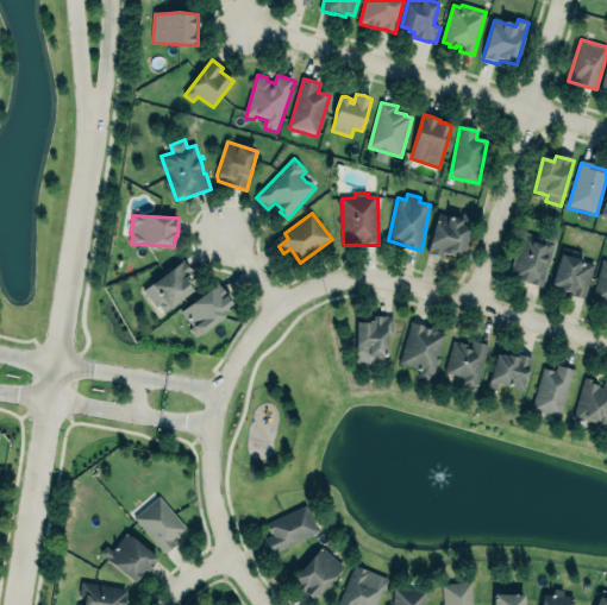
[(463,258),(471,225),(438,215),(427,256),(444,260),(446,254),(463,258)]
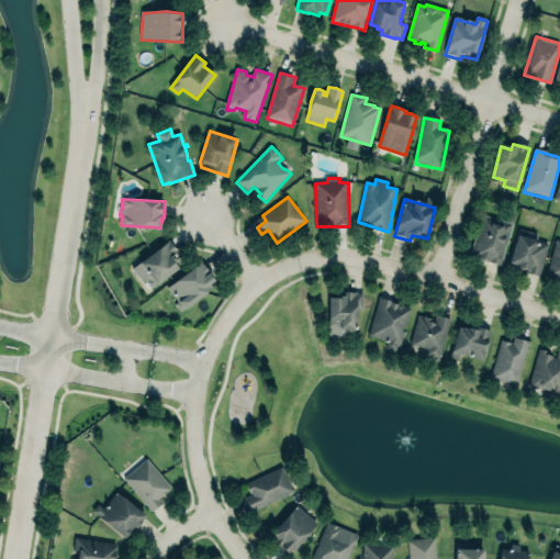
[(482,215),(514,224),(502,266),(471,255),(482,215)]
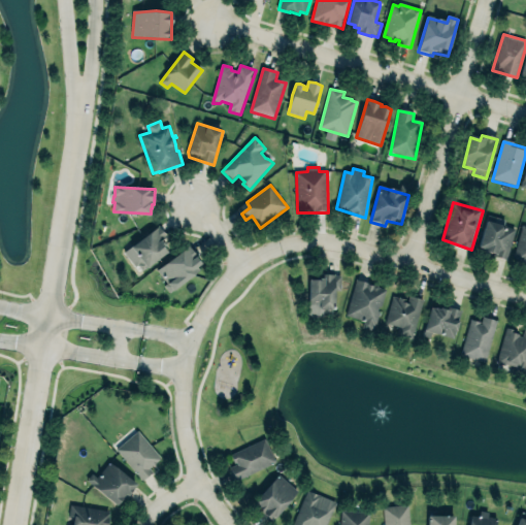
[(488,222),(516,230),(506,261),(493,257),(494,254),(485,251),(486,248),(481,245),(488,222)]
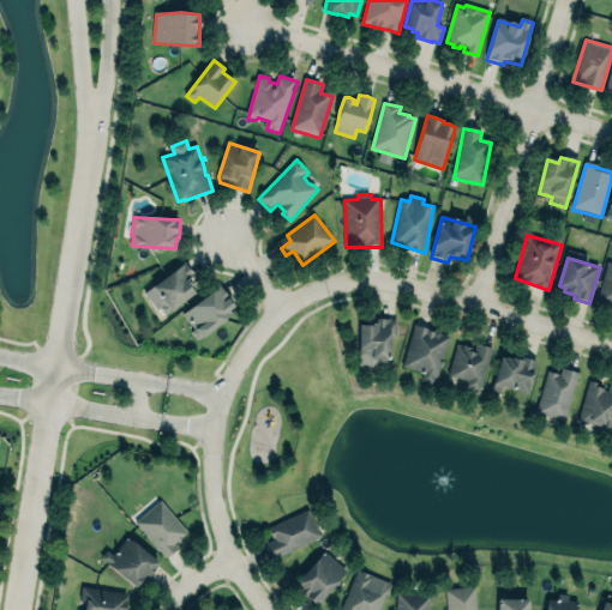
[(145,295),(159,312),(162,308),(166,315),(196,293),(191,287),(193,284),(190,279),(196,276),(185,263),(154,287),(155,288),(145,295)]
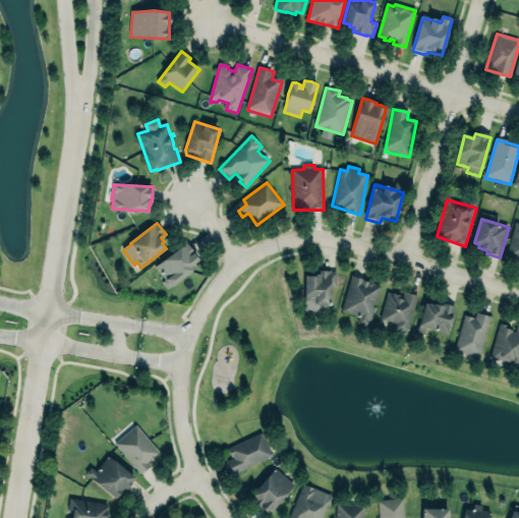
[(518,223),(516,223),(506,260),(518,263),(518,223)]
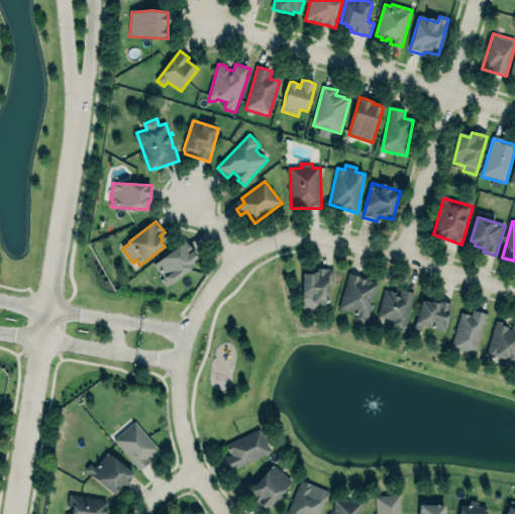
[(155,265),(165,278),(162,280),(167,287),(170,285),(170,284),(195,265),(193,261),(197,257),(193,252),(194,251),(186,241),(179,245),(164,257),(155,265)]
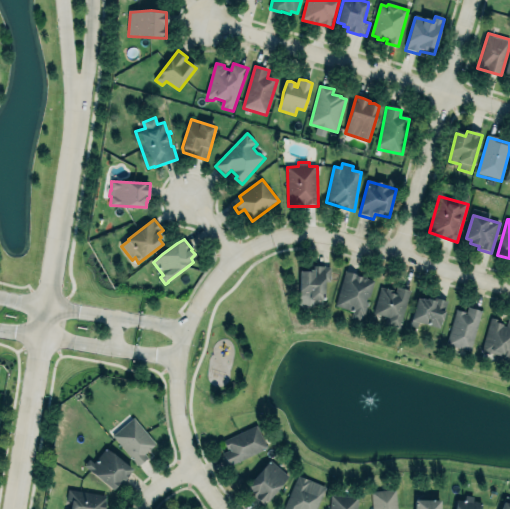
[(300,272),(299,308),(325,308),(325,284),(331,284),(331,268),(312,268),(312,272),(300,272)]
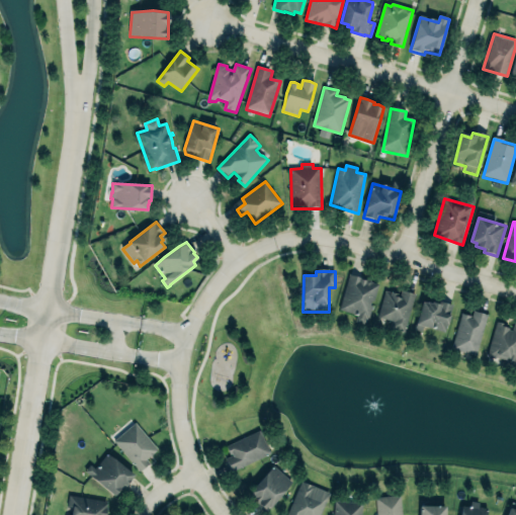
[(378,283),(348,277),(340,313),(357,317),(355,324),(368,327),(378,283)]
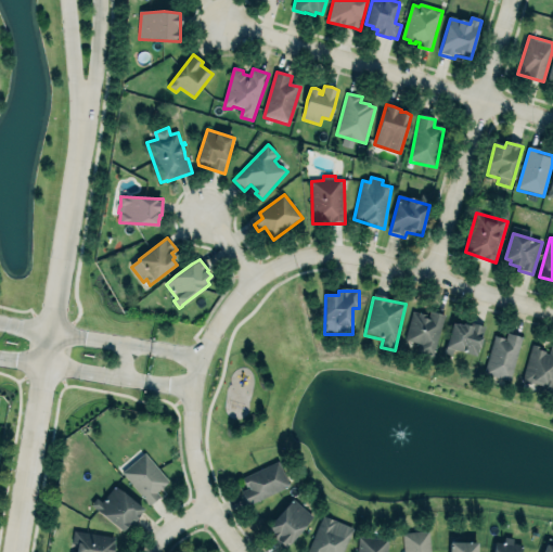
[(435,358),(448,315),(439,312),(432,310),(429,318),(427,317),(428,313),(414,310),(406,341),(420,345),(416,354),(435,358)]
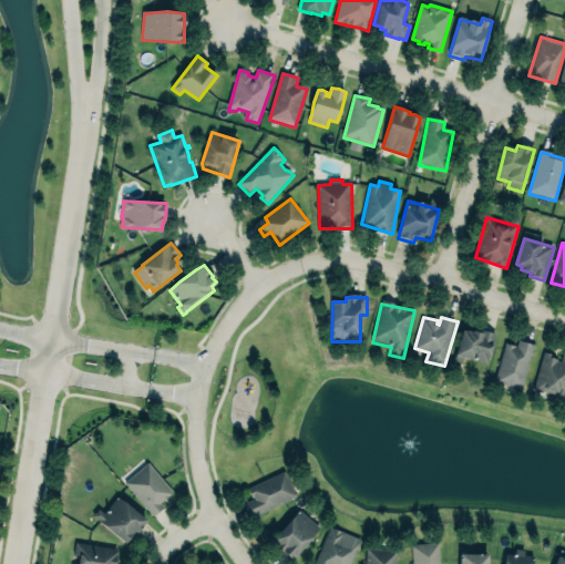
[(489,365),(497,335),(490,331),(484,331),(474,328),(473,331),(469,329),(464,330),(454,362),(463,365),(465,358),(489,365)]
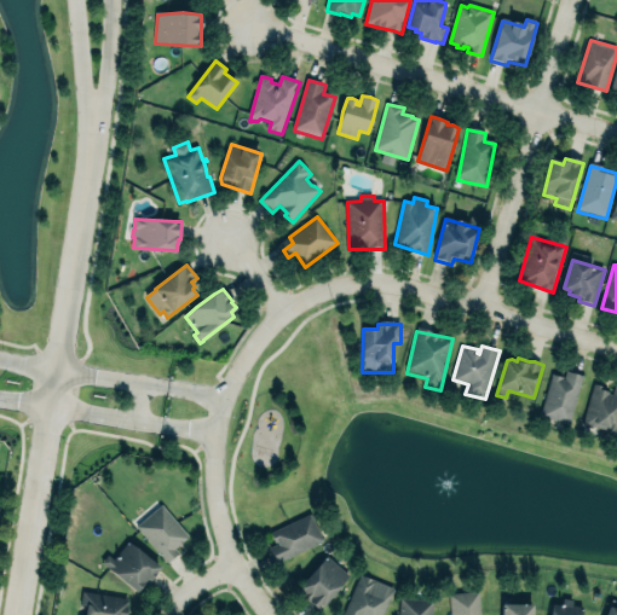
[(570,427),(583,377),(576,372),(566,370),(564,377),(553,373),(541,418),(570,427)]
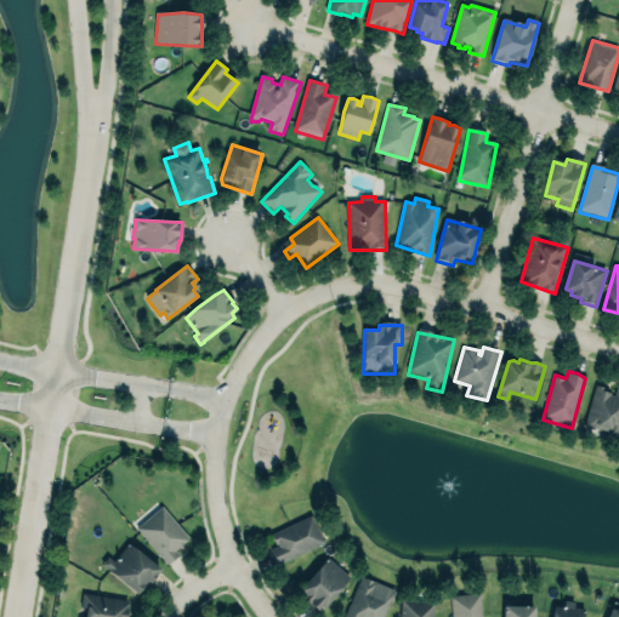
[(585,429),(618,439),(618,388),(617,388),(615,394),(596,389),(585,429)]
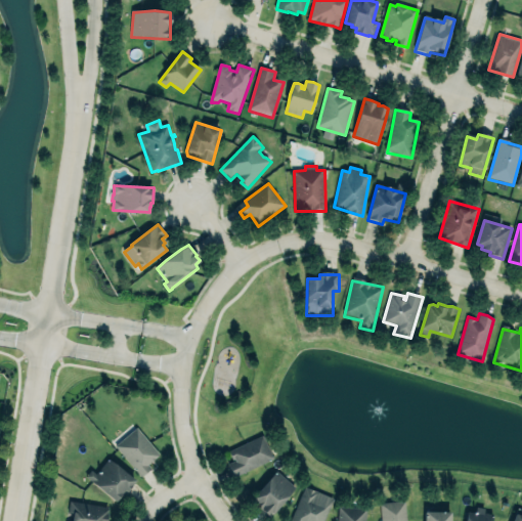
[(141,478),(151,469),(148,465),(161,454),(137,428),(116,446),(141,478)]
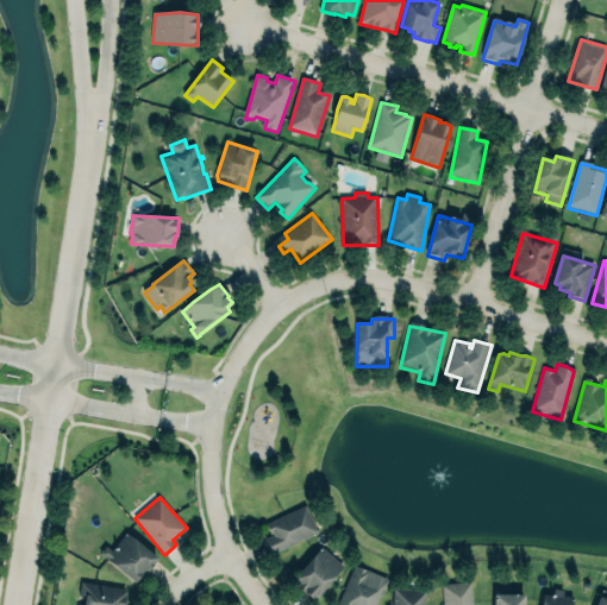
[(266,541),(273,556),(319,536),(306,508),(267,525),(271,539),(266,541)]
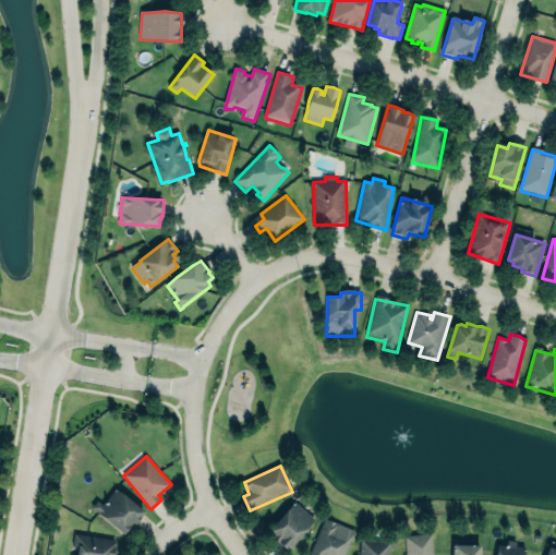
[(95,515),(125,537),(144,513),(113,490),(95,515)]
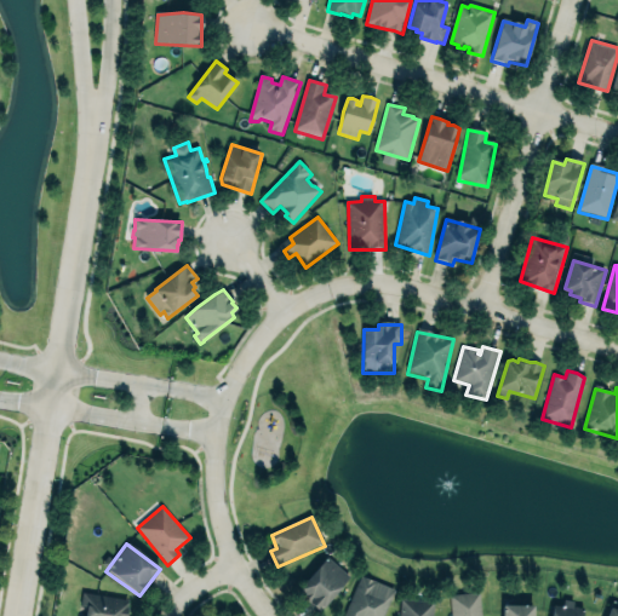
[(298,589),(328,557),(350,577),(320,610),(298,589)]
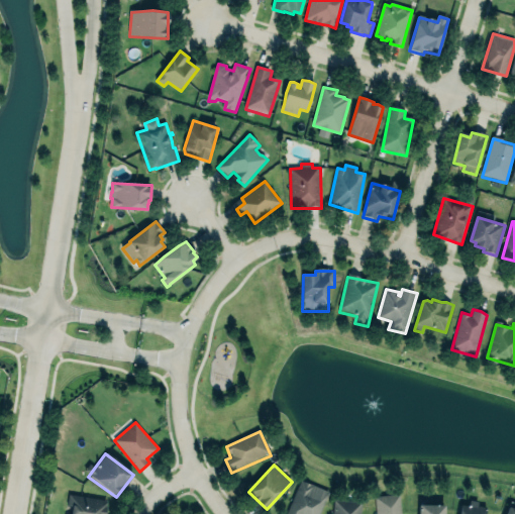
[(320,513),(328,493),(300,482),(288,513),(320,513)]
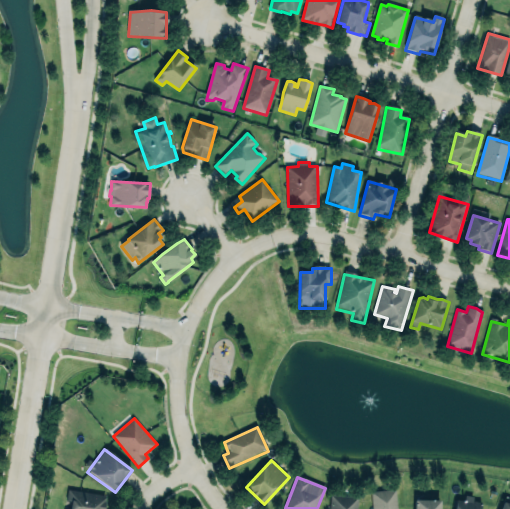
[(373,508),(372,492),(397,490),(399,508),(373,508)]
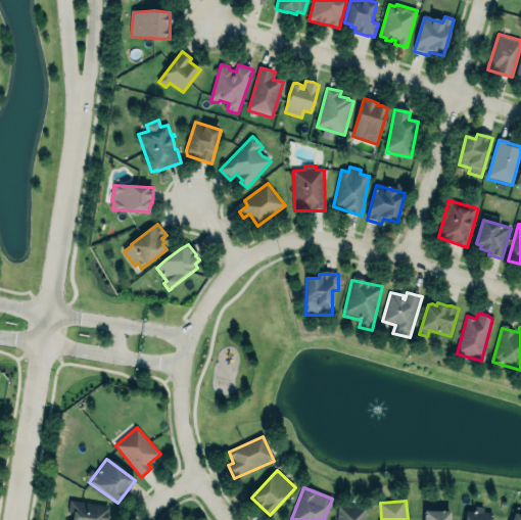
[(108,519),(110,508),(70,502),(67,519),(108,519)]
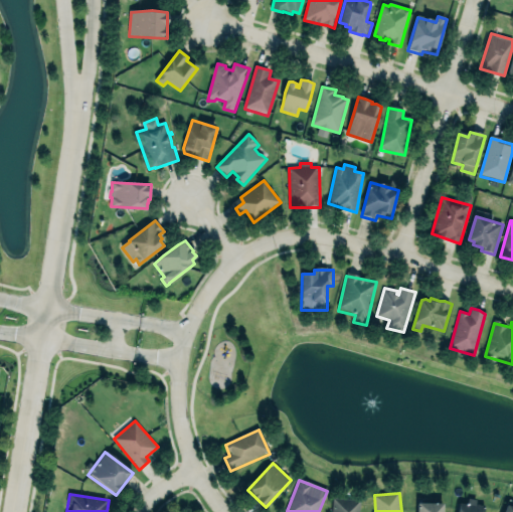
[(460,503),(458,511),(485,511),(486,508),(482,506),(477,505),(478,500),(470,498),(468,504),(460,503)]
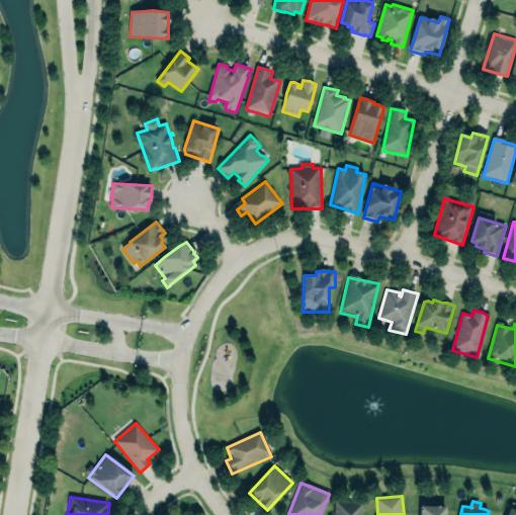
[(361,514),(362,504),(334,503),(333,514),(361,514)]
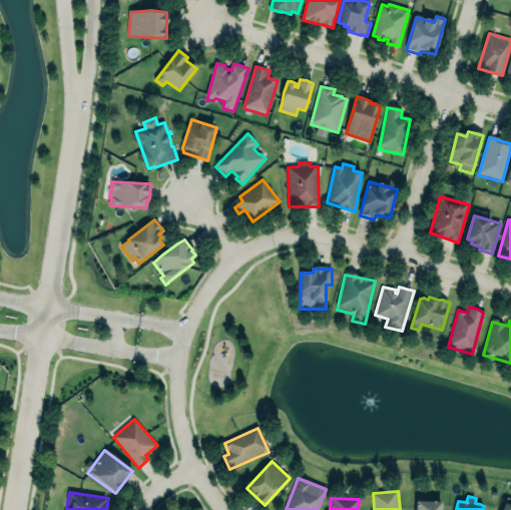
[(416,509),(417,500),(442,501),(441,509),(416,509)]
